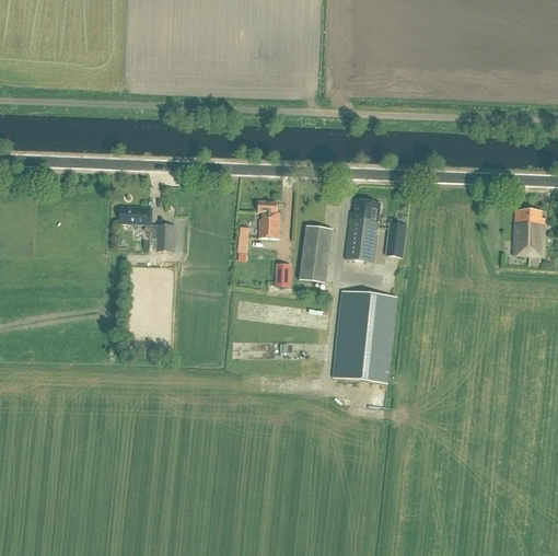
[(378,220),(380,201),(355,198),(352,211),(349,210),(348,222),(349,222),(348,228),(347,228),(344,257),(373,261),(376,232),(375,232),(376,229),(378,220)]
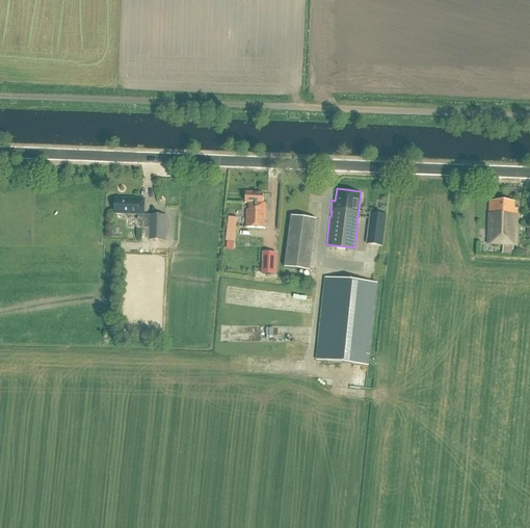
[(264,226),(265,201),(262,200),(262,190),(244,189),(243,201),(247,201),(247,206),(245,206),(244,225),(264,226)]
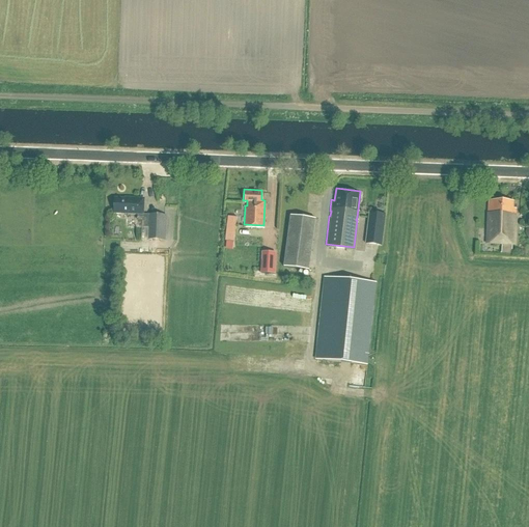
[(146,238),(164,238),(165,212),(147,212),(141,212),(142,195),(113,194),(112,211),(136,212),(136,217),(141,217),(141,225),(147,225),(146,238)]
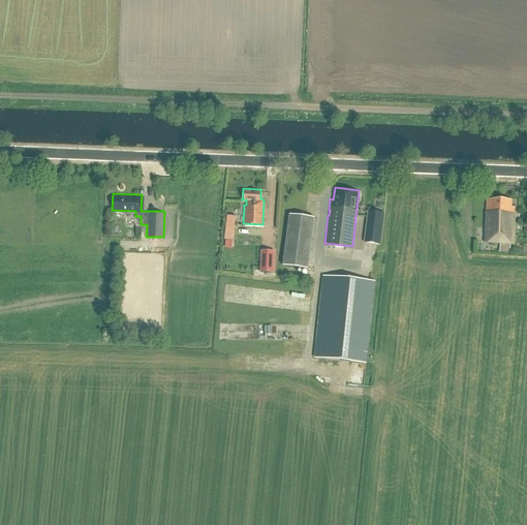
[(510,242),(512,207),(507,207),(507,198),(484,197),(482,241),(510,242)]
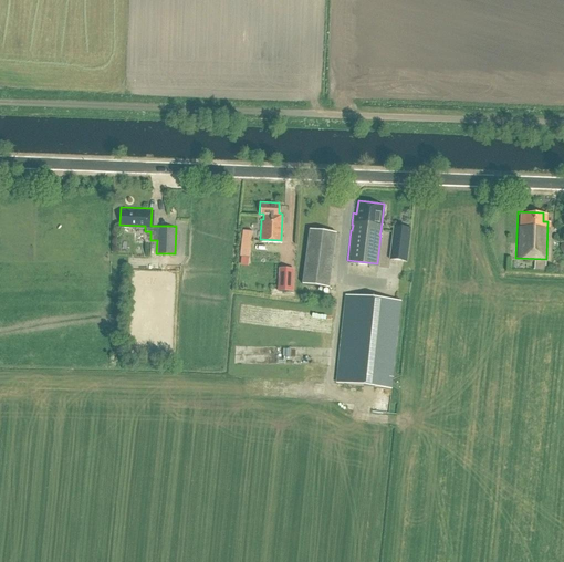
[(404,258),(407,227),(393,226),(389,256),(404,258)]
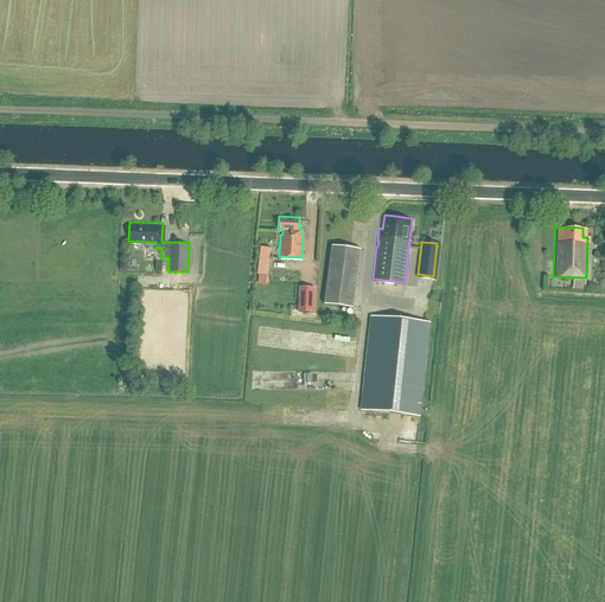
[(258,243),(254,280),(266,281),(268,244),(258,243)]
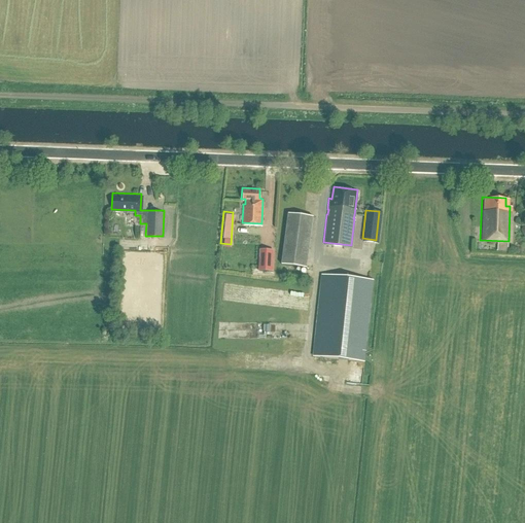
[(305,266),(312,214),(287,211),(280,262),(305,266)]
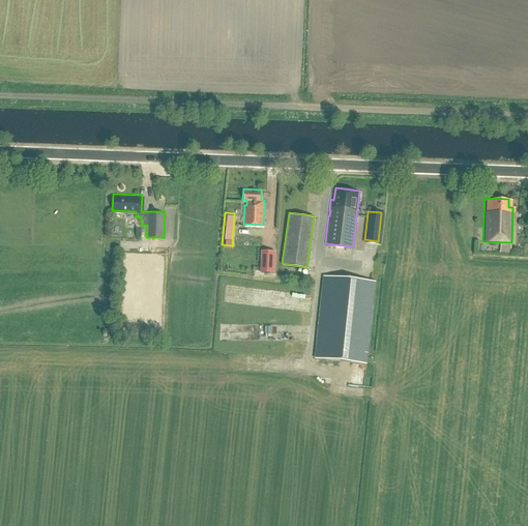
[(456,254),(465,254),(465,243),(456,243),(456,254)]
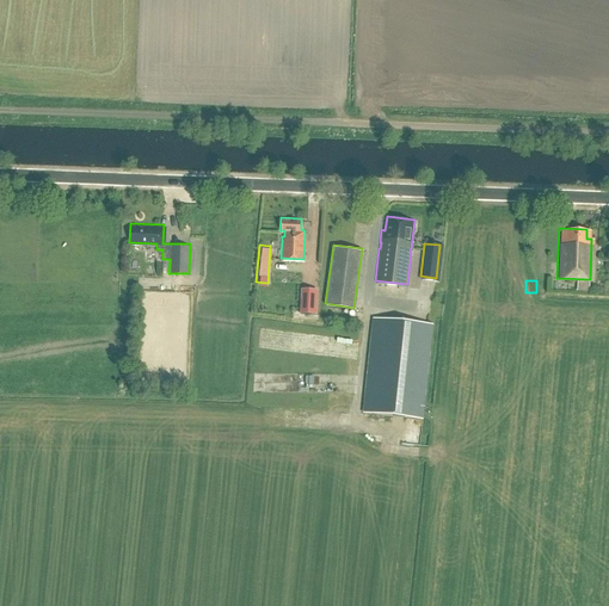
[(278,309),(288,308),(288,289),(277,289),(278,309)]
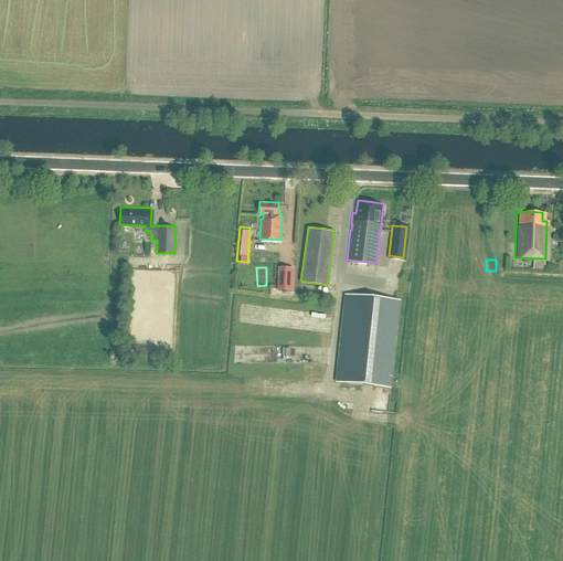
[(390,384),(399,297),(342,292),(333,379),(390,384)]
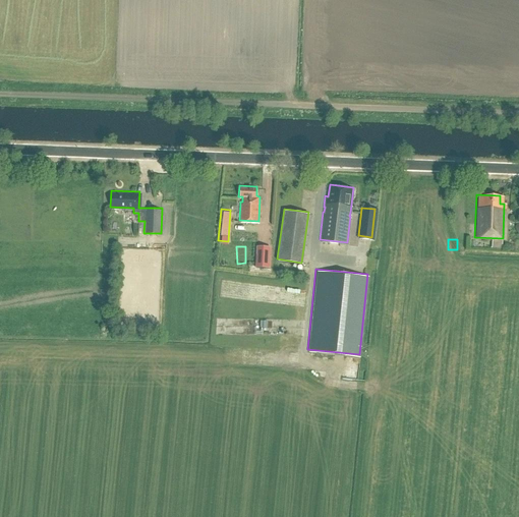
[(219,347),(219,356),(236,355),(236,346),(219,347)]
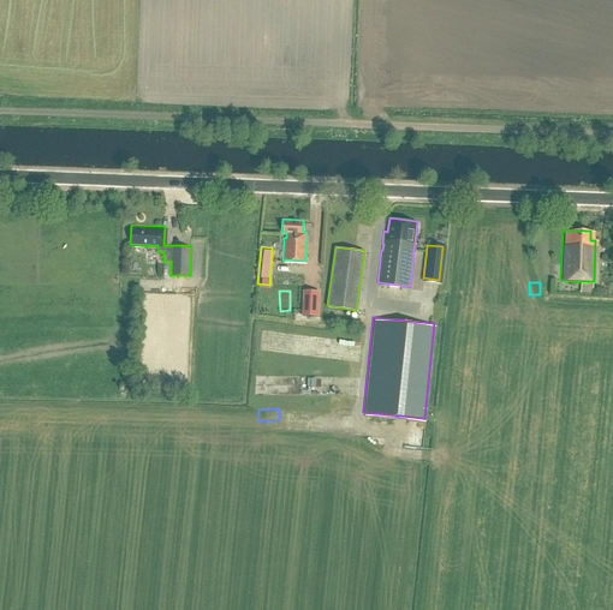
[(345,408),(343,416),(364,423),(367,416),(345,408)]
